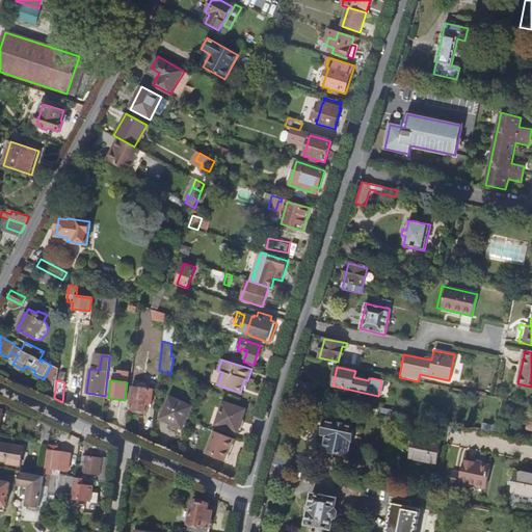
[(151,403),(153,390),(147,389),(148,382),(136,381),(135,388),(132,388),(129,408),(131,409),(131,410),(133,413),(144,414),(147,411),(148,411),(149,403),(151,403)]
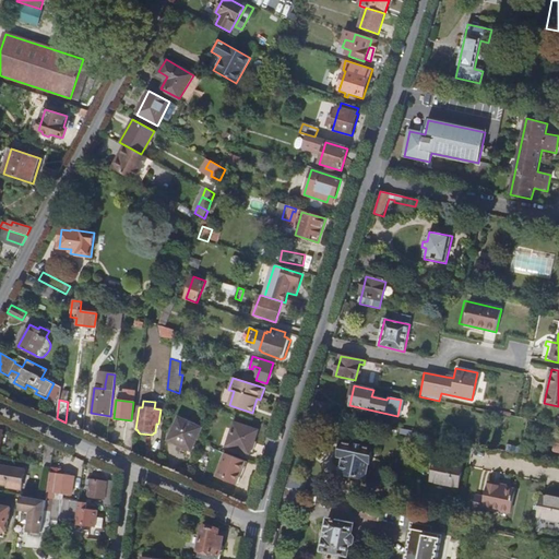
[(328,413),(330,404),(313,401),(310,408),(328,413)]
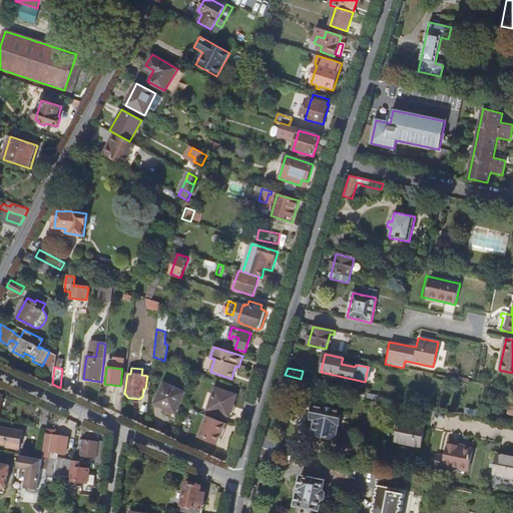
[(174,414),(184,393),(163,384),(154,404),(174,414)]
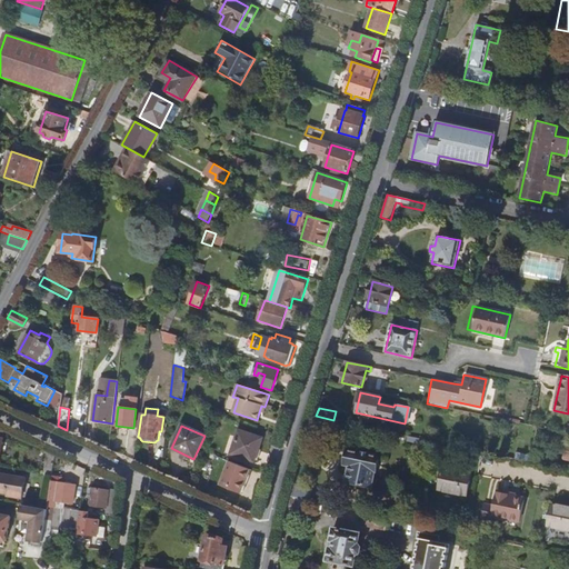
[(255,461),(262,438),(238,430),(230,453),(255,461)]
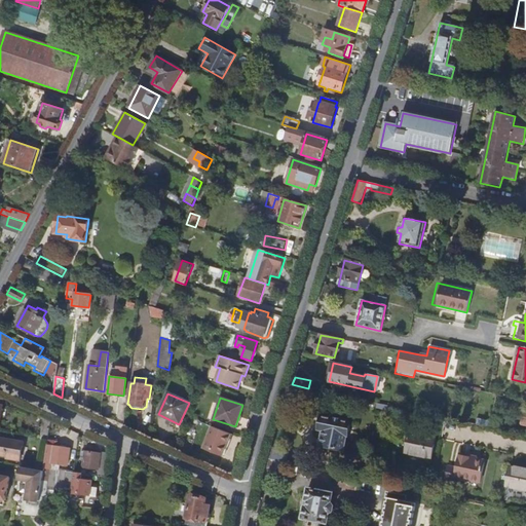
[(404,409),(406,402),(388,398),(386,405),(393,407),(404,409)]
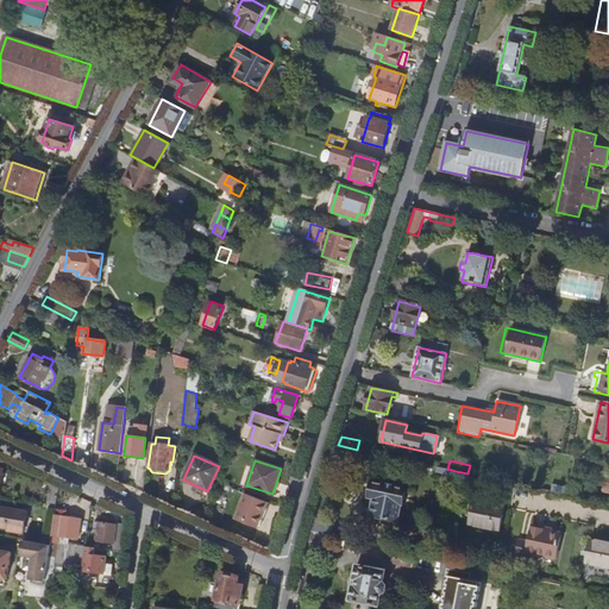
[(397,521),(401,504),(402,504),(406,488),(374,482),(370,497),(375,498),(371,515),(397,521)]
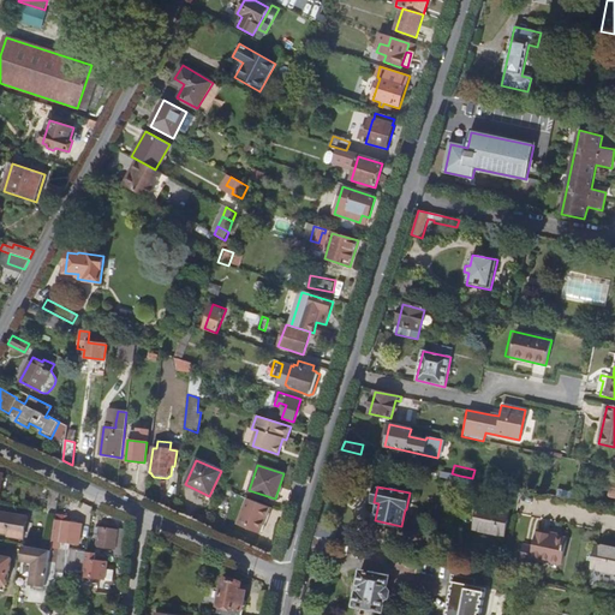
[(57,515),(59,493),(52,488),(48,514),(57,515)]
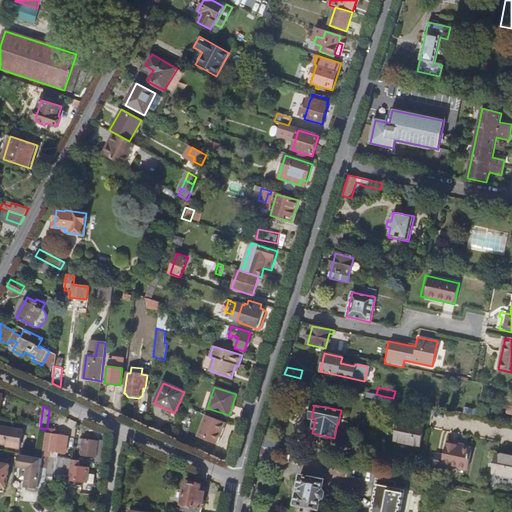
[(216,443),(224,422),(207,415),(199,436),(216,443)]
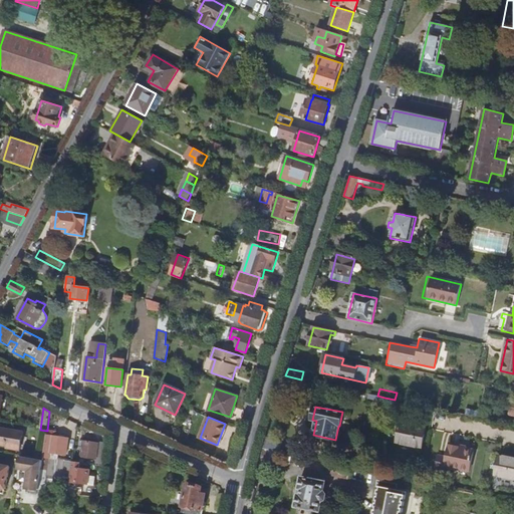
[(422,447),(427,427),(401,421),(397,441),(422,447)]
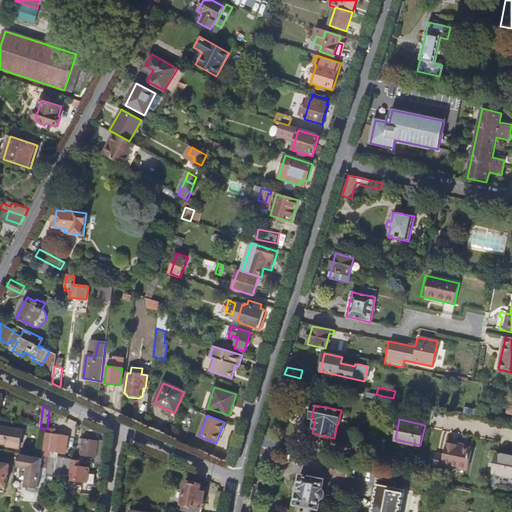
[(19,449),(22,430),(0,426),(0,443),(7,444),(6,447),(19,449)]
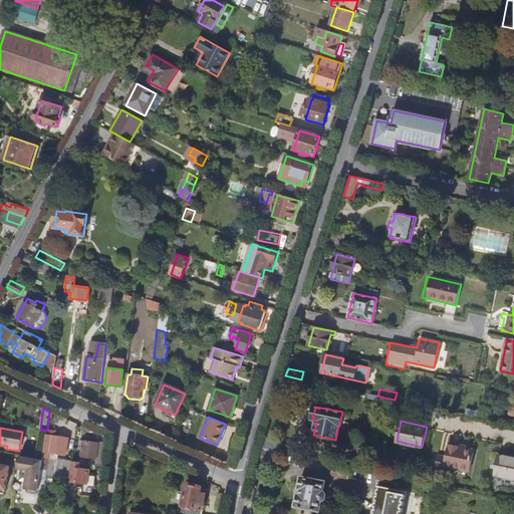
[(65,455),(67,439),(52,437),(53,432),(47,431),(43,457),(49,458),(50,452),(65,455)]
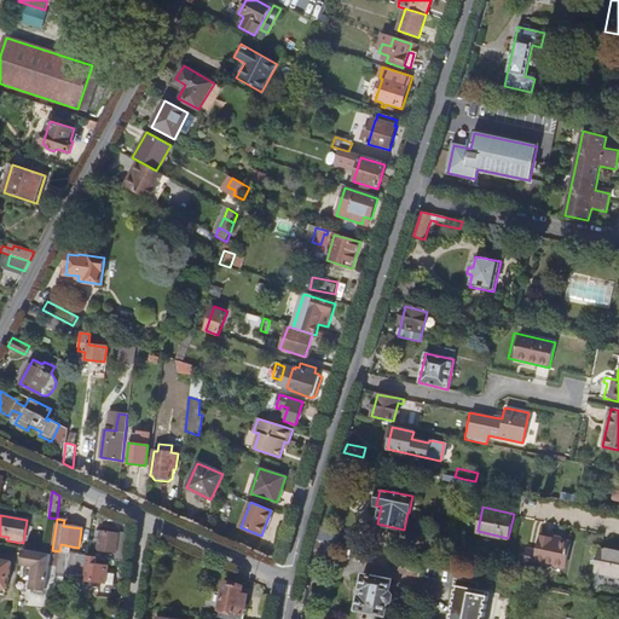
[(336,544),(340,532),(320,527),(317,539),(335,544),(336,544)]
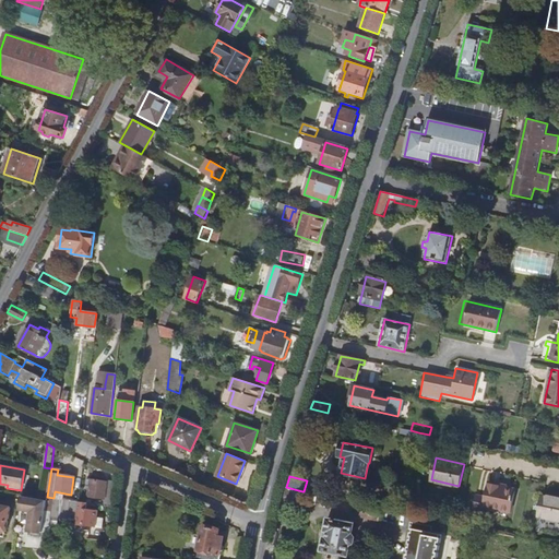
[(113,504),(116,484),(90,480),(87,497),(105,499),(104,503),(113,504)]
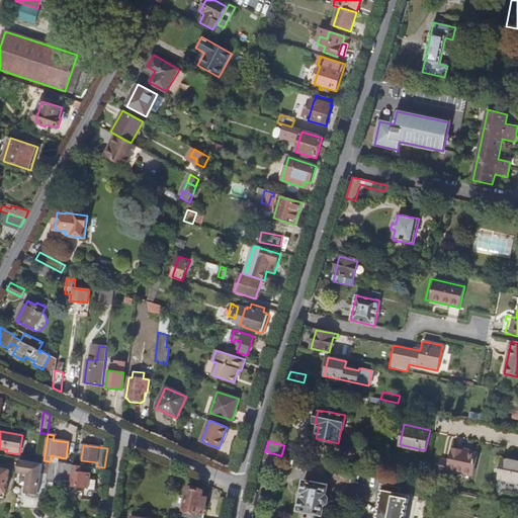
[(473,475),(479,453),(453,447),(448,468),(473,475)]
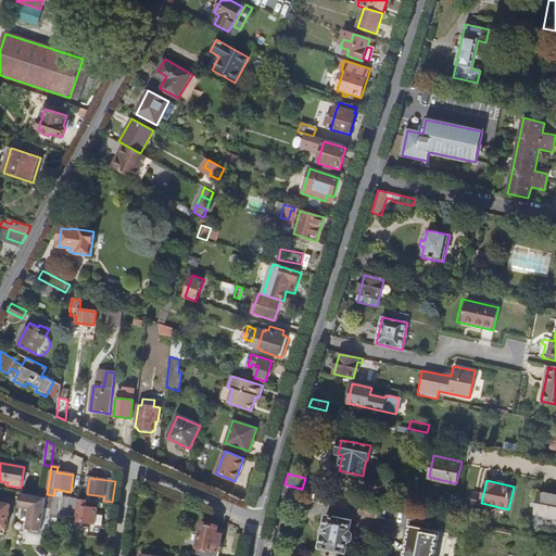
[(300,498),(301,489),(285,484),(282,495),(300,498)]
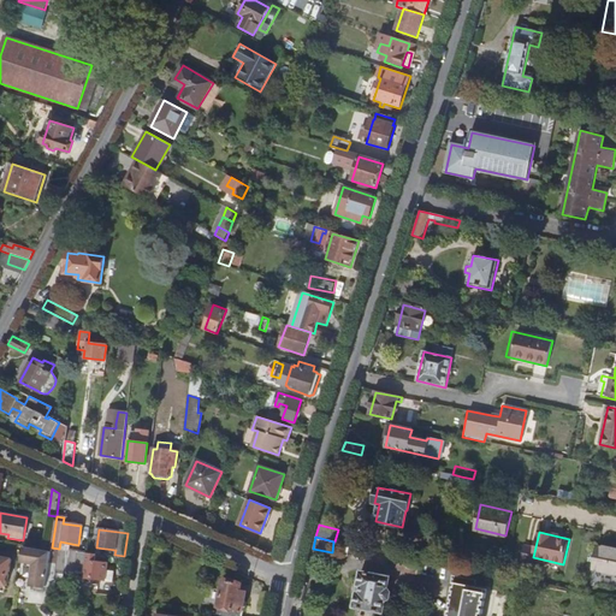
[(615,573),(615,549),(602,546),(597,569),(615,573)]
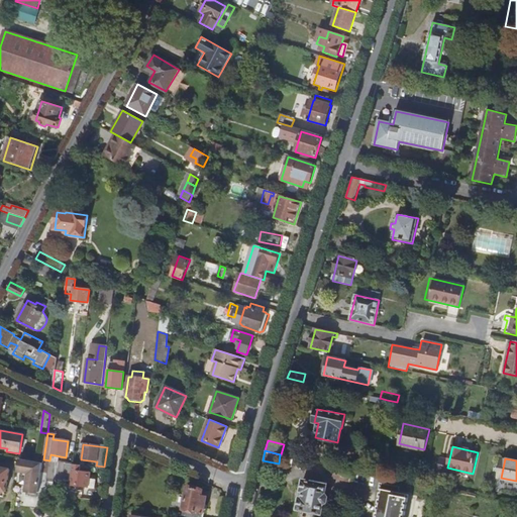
[(42,466),(42,462),(22,459),(21,463),(25,463),(24,473),(31,474),(29,492),(38,494),(42,466)]
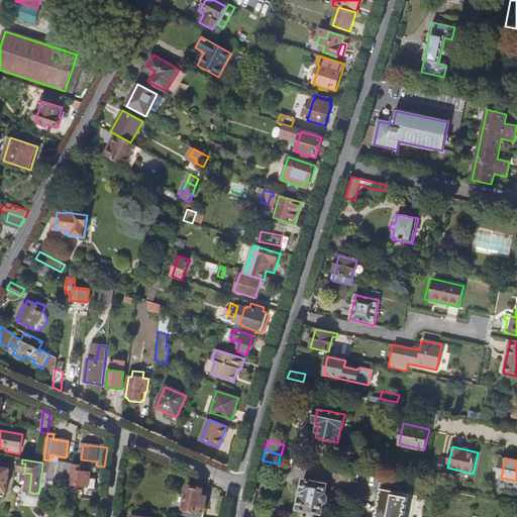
[(70,481),(73,464),(65,463),(63,480),(70,481)]
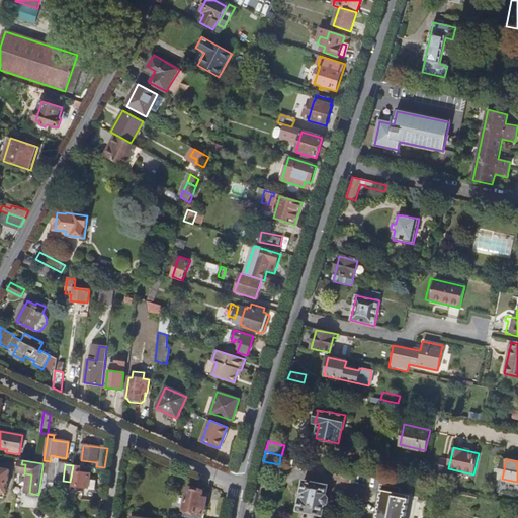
[(88,489),(90,473),(79,472),(79,477),(75,476),(77,465),(73,464),(73,465),(70,482),(70,486),(77,487),(77,488),(88,489)]
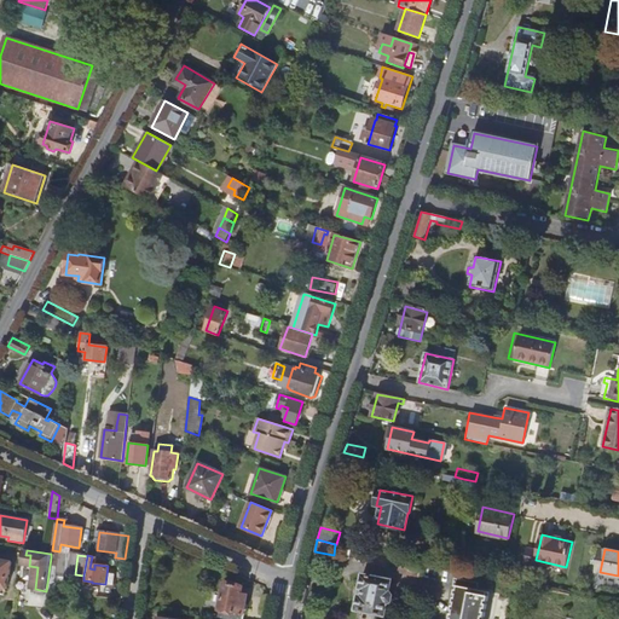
[(403,572),(405,559),(397,556),(394,570),(403,572)]
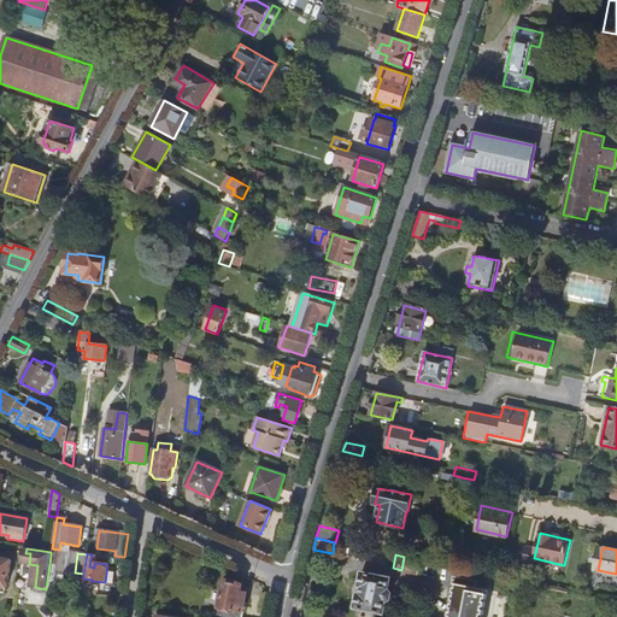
[(54,589),(58,557),(51,556),(46,589),(54,589)]
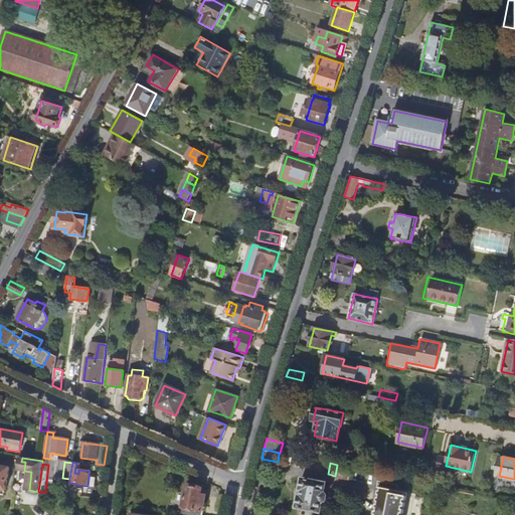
[(350,474),(351,468),(337,465),(335,476),(349,479),(350,474)]
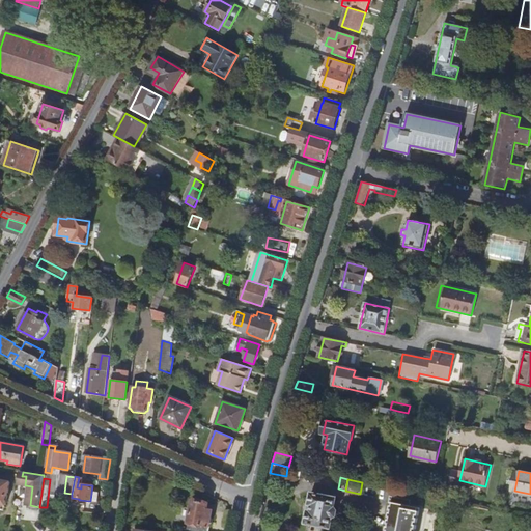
[(5,505),(9,483),(0,480),(0,504),(4,505),(5,505)]
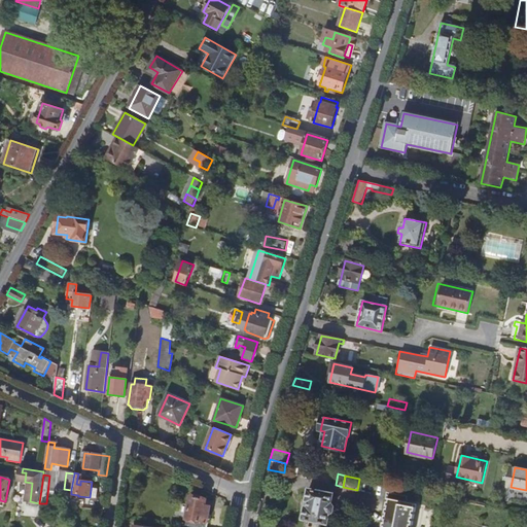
[(371,487),(372,481),(359,479),(358,485),(371,487)]
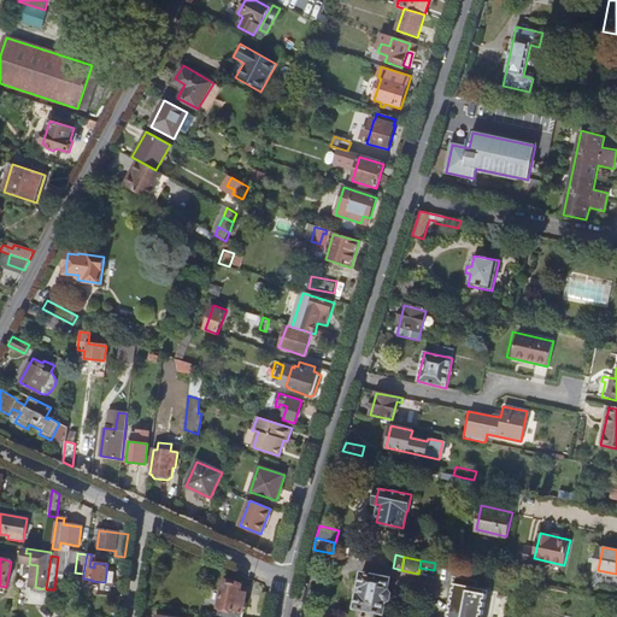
[(387,600),(389,600),(391,593),(389,591),(387,591),(389,579),(360,573),(358,587),(362,587),(360,594),(357,594),(354,607),(358,609),(356,616),(375,616),(377,612),(383,613),(385,601),(387,601),(387,600)]
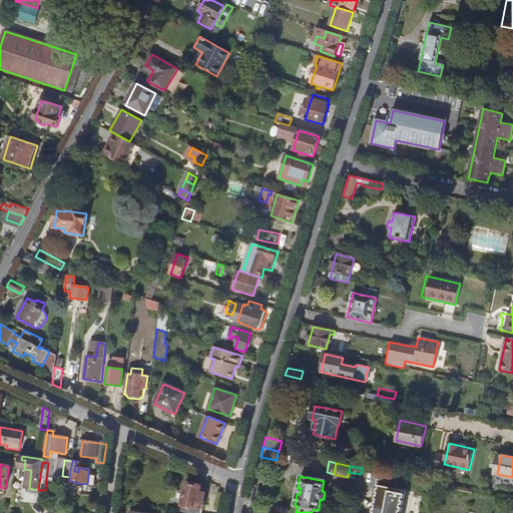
[(402,512),(408,490),(397,487),(393,487),(390,486),(385,485),(386,479),(378,478),(376,483),(379,484),(372,512),(402,512)]
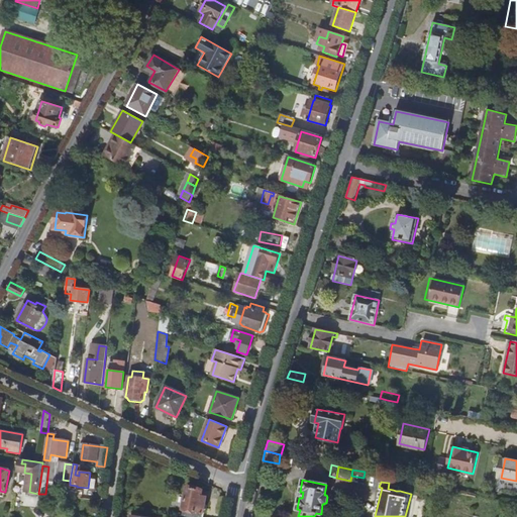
[(184,516),(203,516),(208,491),(187,488),(182,516),(184,516)]
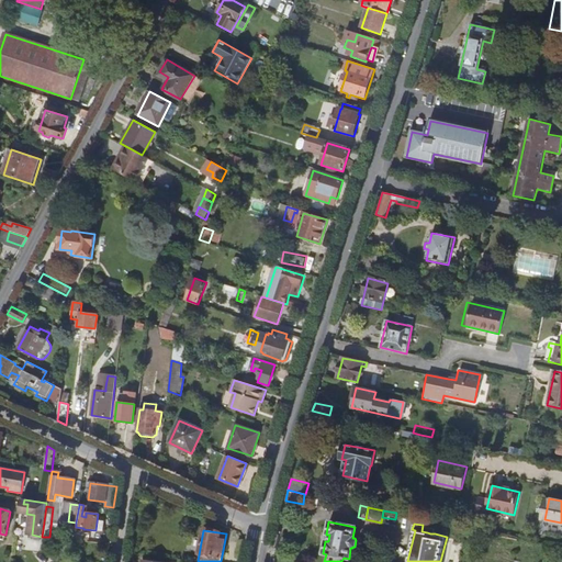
[(90,540),(91,532),(75,531),(75,539),(90,540)]
